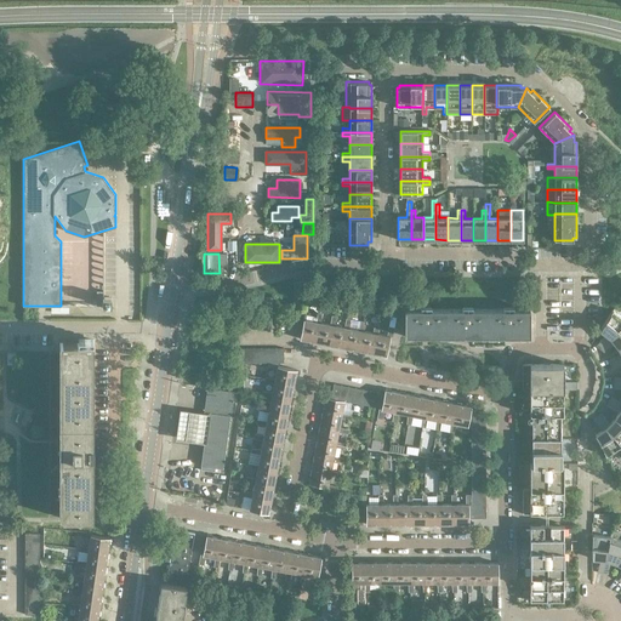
[(405,309),(405,335),(417,335),(446,335),(446,308),(434,309),(405,309)]
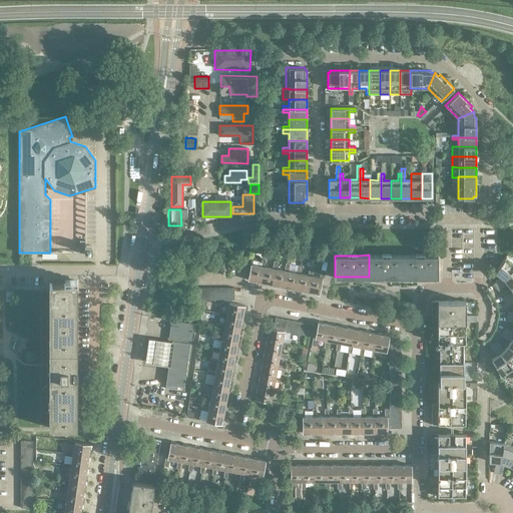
[(403,254),(369,254),(369,277),(403,277),(403,254)]
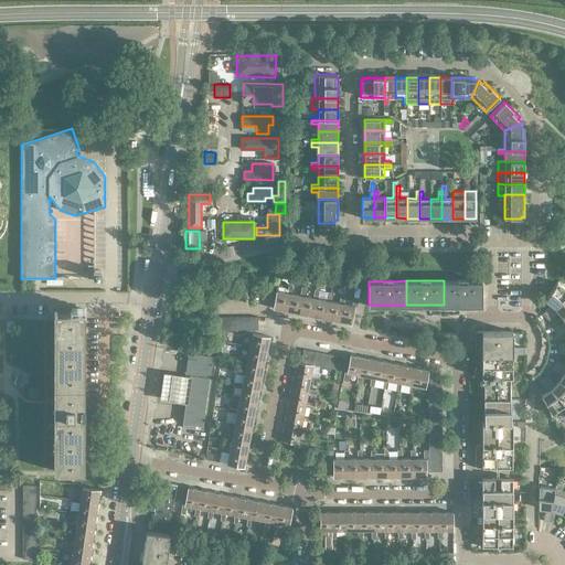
[(444,280),(444,305),(482,305),(481,280),(444,280)]
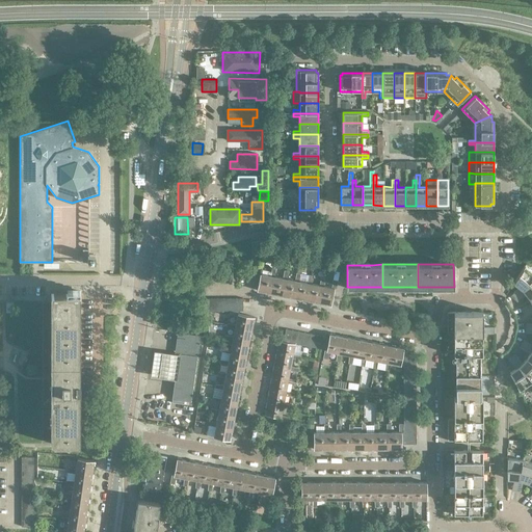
[(531,271),(524,266),(513,283),(519,287),(511,295),(514,298),(531,278),(531,271)]
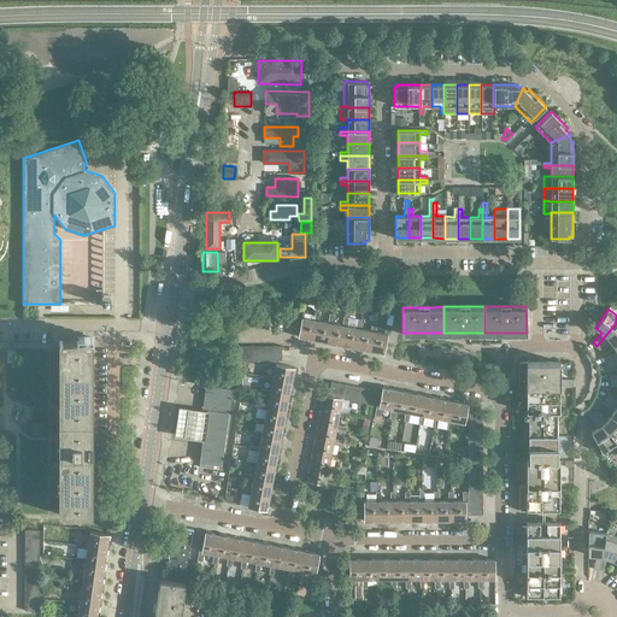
[(313,319),(301,317),(298,336),(312,339),(316,319),(318,321),(319,311),(315,310),(313,319)]
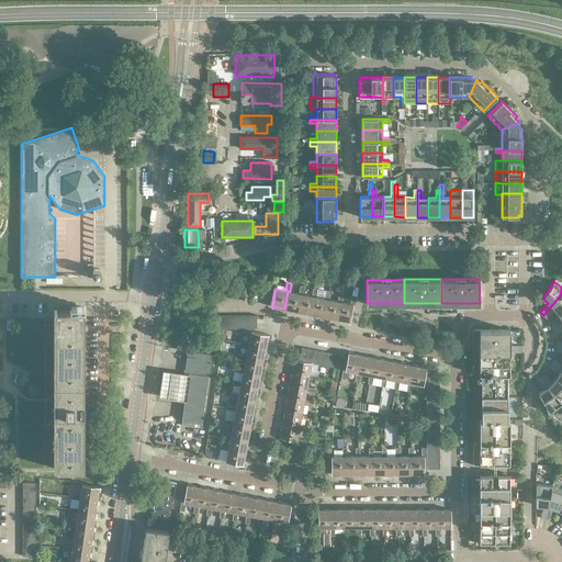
[(290,292),(288,291),(284,308),(298,312),(301,294),(303,294),(304,285),(300,285),(298,293),(290,292)]
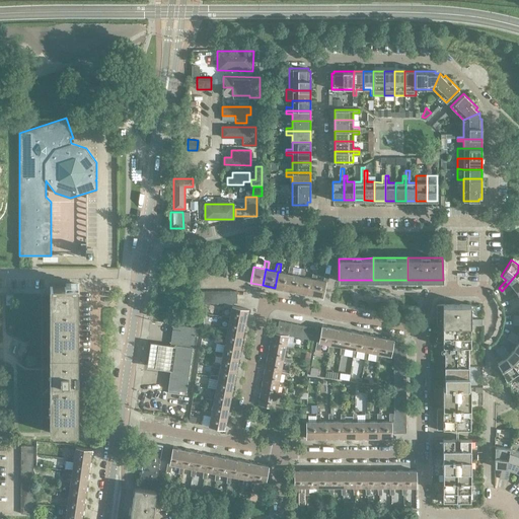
[(280,272),(278,272),(275,288),(287,290),(290,274),(292,274),(292,267),(289,266),(287,273),(280,272)]
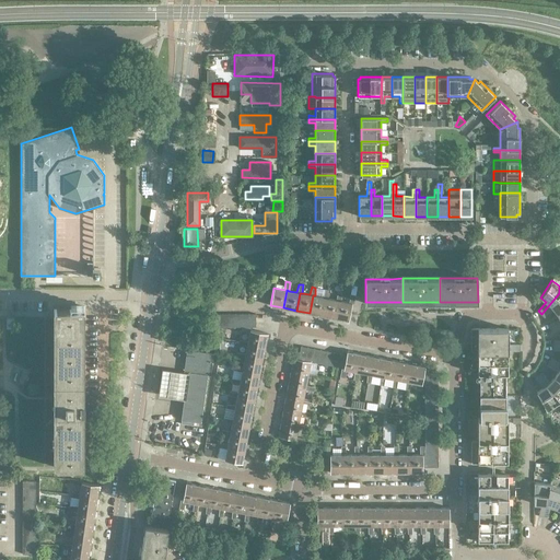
[(313,295),(310,313),(322,315),(325,298),(328,299),(328,290),(325,289),(323,298),(315,295),(313,295)]
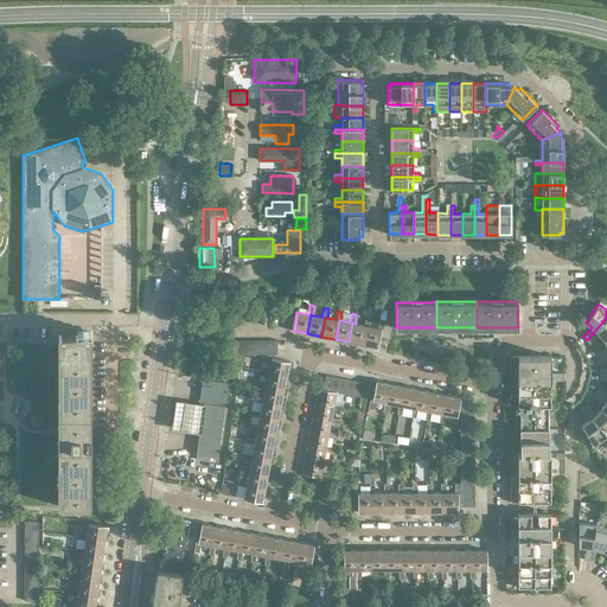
[(368,317),(365,315),(364,325),(356,324),(352,323),(349,342),(363,344),(366,325),(369,326),(370,317),(368,317)]
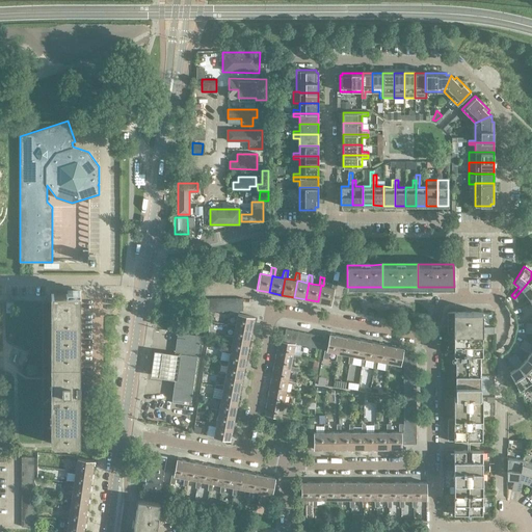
[(531,278),(514,298),(516,301),(525,293),(529,298),(531,295),(531,278)]
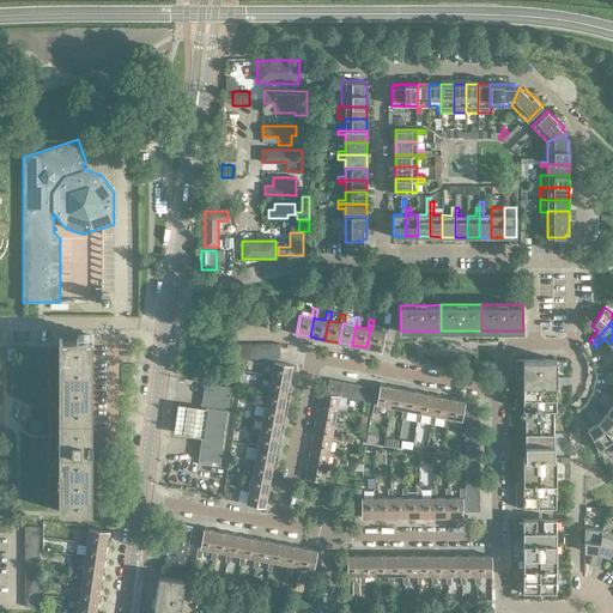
[(388,322),(383,322),(382,331),(372,329),(370,328),(366,347),(381,351),(384,332),(387,332),(388,322)]
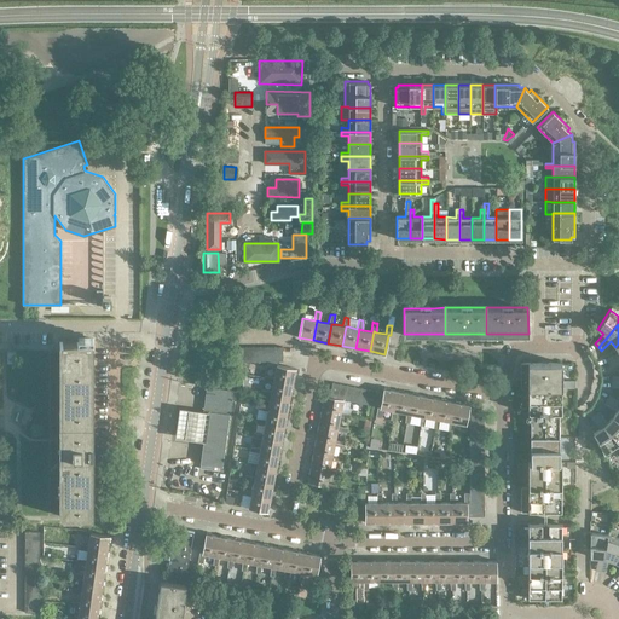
[(59,341),(59,342),(63,342),(62,515),(59,515),(59,516),(93,516),(93,444),(93,341),(59,341)]
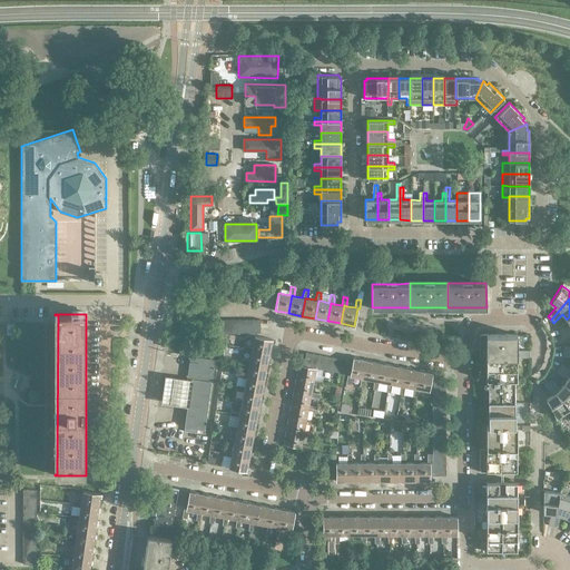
[(559,330),(560,334),(569,330),(569,316),(567,320),(569,325),(559,330)]
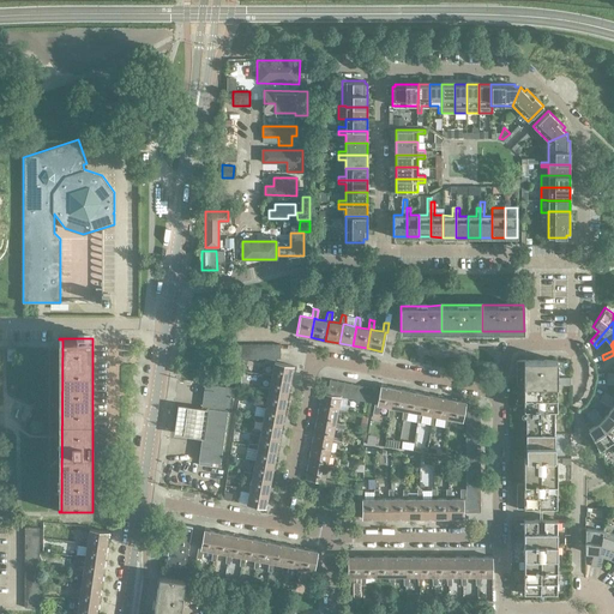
[(275,359),(272,359),(265,359),(264,363),(274,365),(271,373),(271,375),(290,380),(293,365),(275,361),(275,359)]
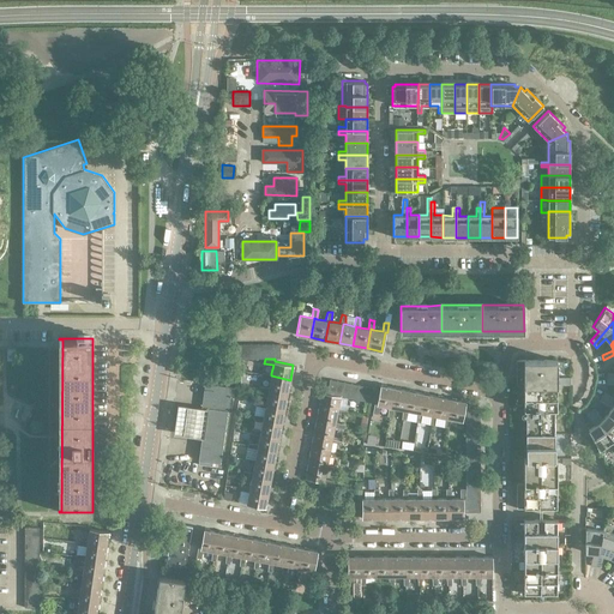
[(516,360),(516,384),(516,385),(523,385),(523,410),(525,410),(525,434),(554,434),(554,410),(557,410),(557,360),(516,360)]
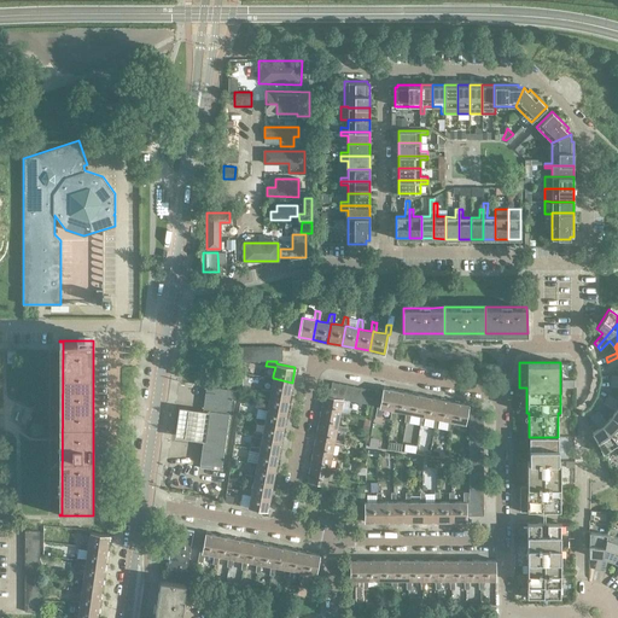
[(272,382),(270,390),(270,392),(290,396),(292,383),(273,378),(273,375),(263,375),(263,379),(272,382)]
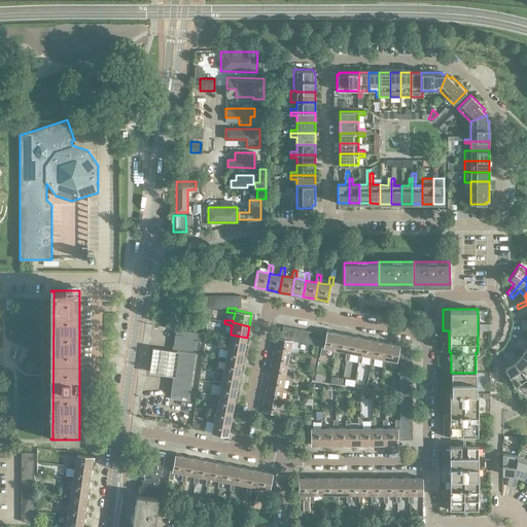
[(283,325),(280,338),(287,339),(289,326),(283,325)]
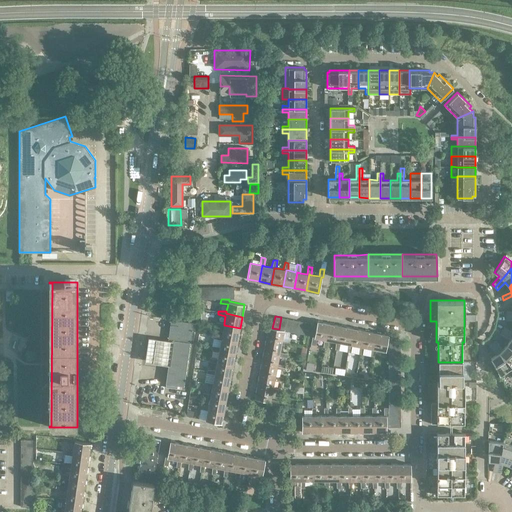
[(281,317),(279,329),(284,330),(285,330),(287,318),(281,317)]
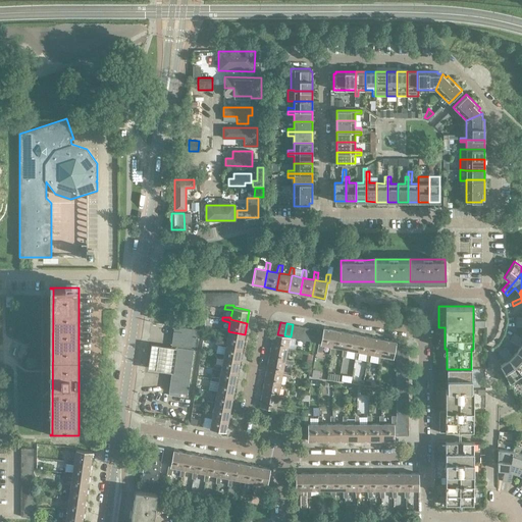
[(293,324),(291,336),(297,337),(299,326),(293,324)]
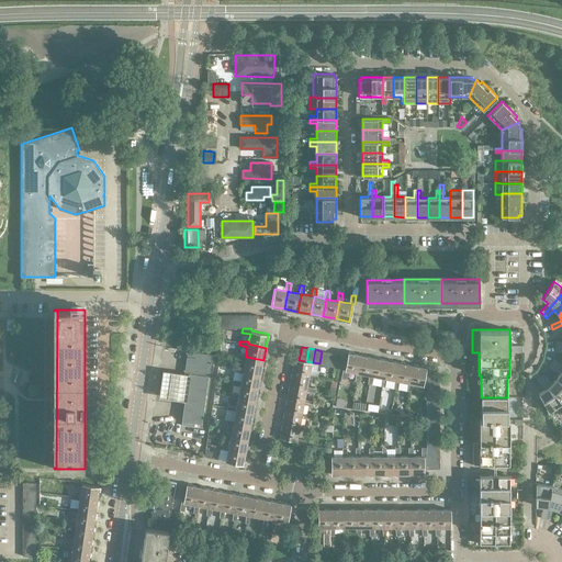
[(202,424),(209,375),(212,377),(215,355),(208,353),(186,350),(186,351),(188,351),(186,370),(187,374),(189,374),(184,401),(181,420),(202,424)]
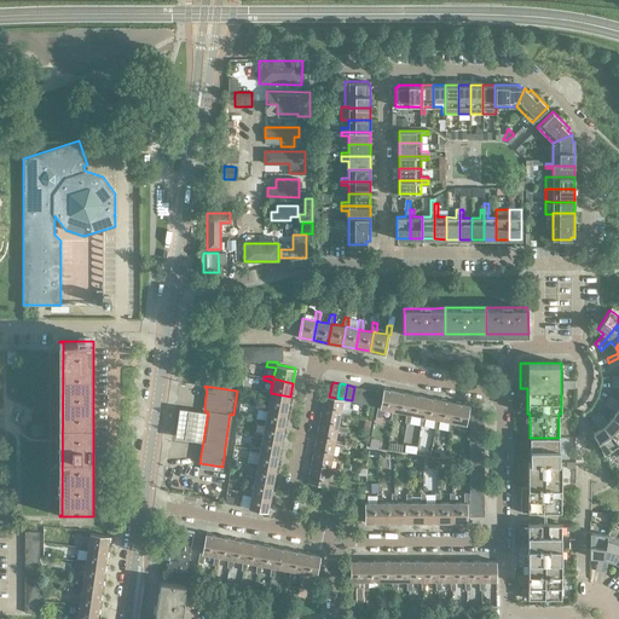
[(362,388),(359,401),(366,404),(369,389),(362,388)]
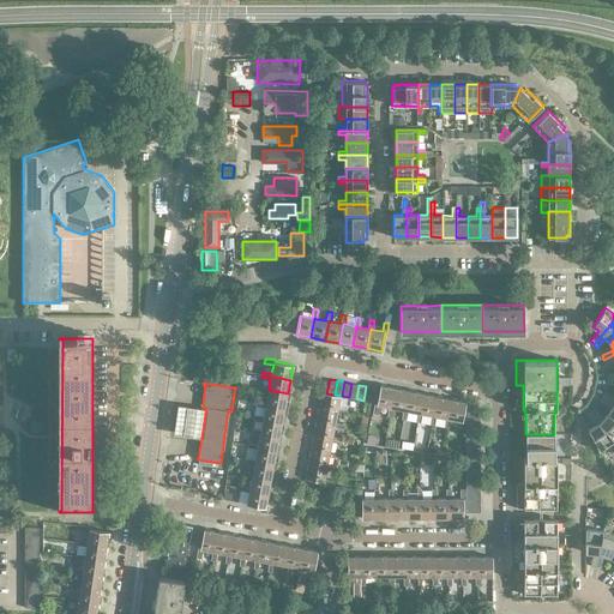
[(372,413),(373,413),(378,414),(380,404),(389,407),(391,407),(395,387),(380,385),(377,404),(374,403),(372,413)]
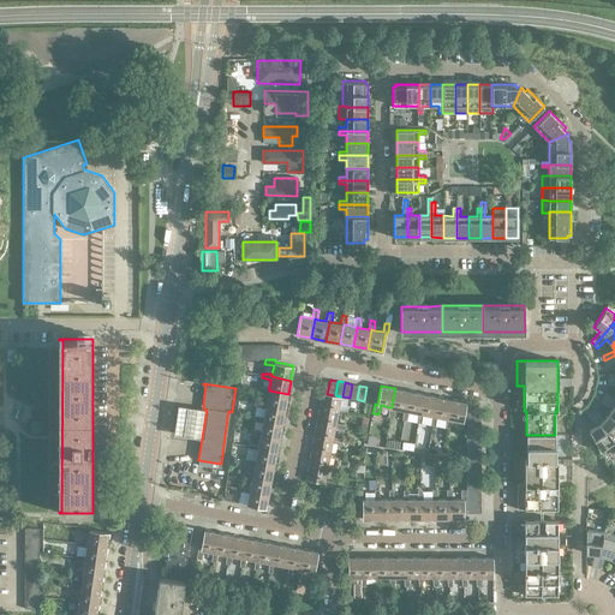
[(268,394),(267,402),(267,405),(286,408),(288,394),(269,390),(269,388),(260,387),(260,392),(268,394)]
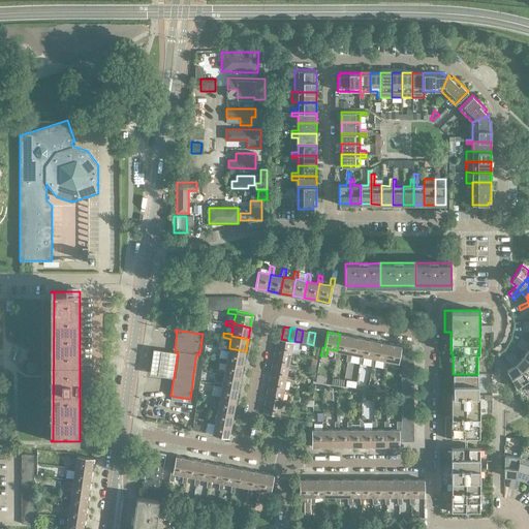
[(315,333),(313,345),(319,346),(321,334),(315,333)]
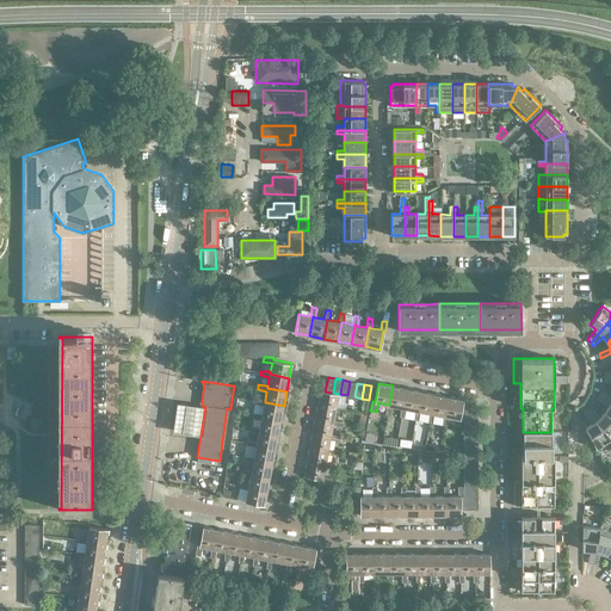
[(389,405),(387,405),(386,414),(389,414),(392,406),(400,407),(403,408),(407,389),(393,386),(389,405)]
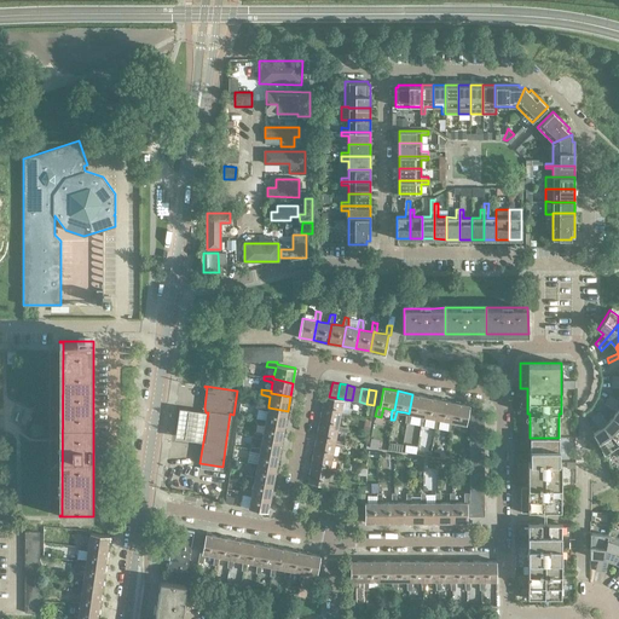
[(405,412),(404,422),(409,423),(411,414),(421,415),(421,416),(422,416),(427,397),(412,394),(409,414),(405,412)]
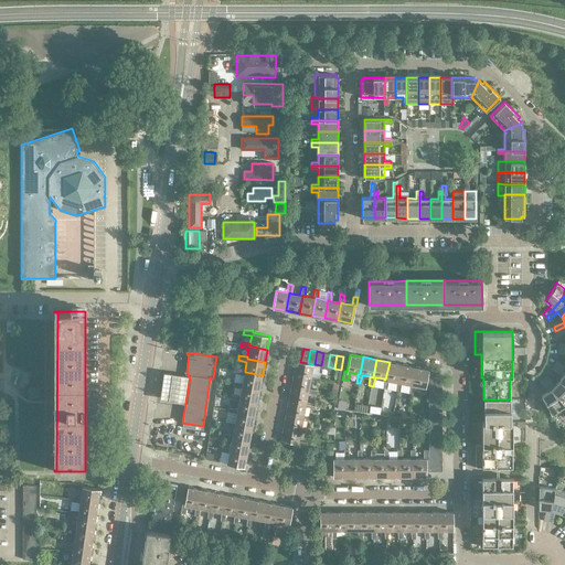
[(313,364),(308,363),(300,362),(296,361),(292,374),(310,377),(310,380),(319,381),(319,377),(311,375),(313,364)]
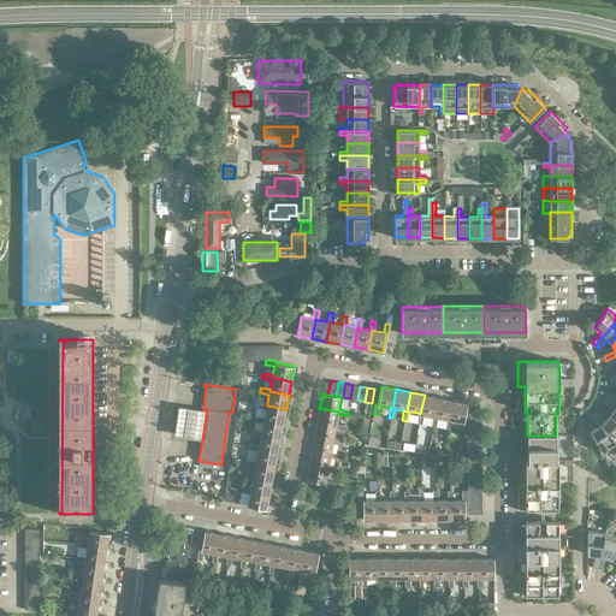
[(615,398),(606,394),(604,398),(615,404),(615,398)]
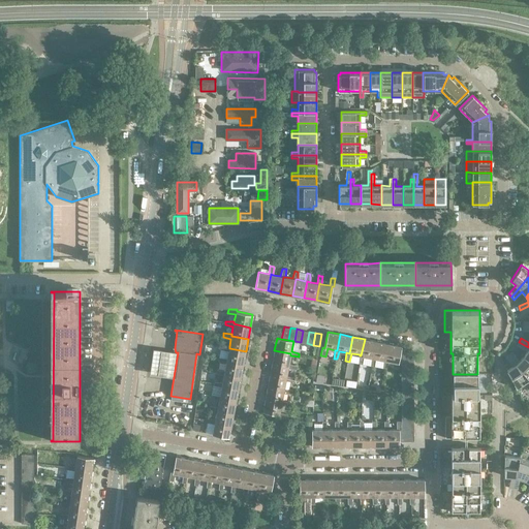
[(361,355),(360,355),(359,363),(362,364),(364,355),(371,358),(373,358),(376,341),(365,339),(361,355)]
